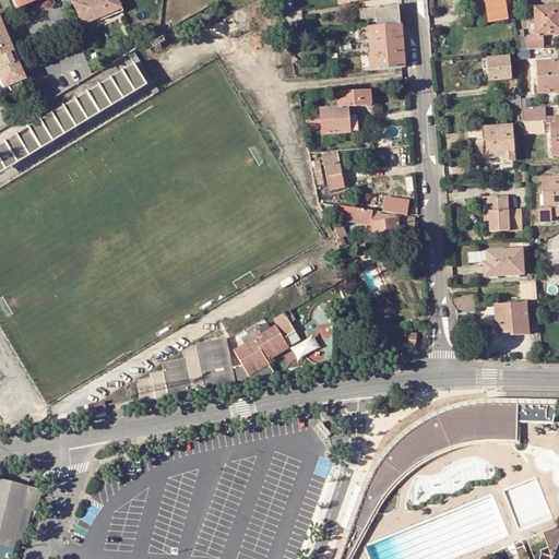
[(72,0),(82,22),(96,15),(95,12),(120,2),(118,0),(72,0)]
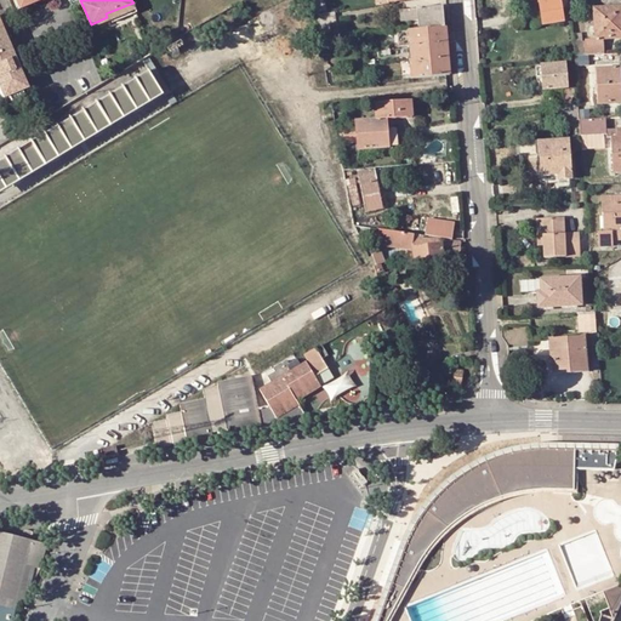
[(326,13),(324,0),(313,0),(317,16),(326,13)]
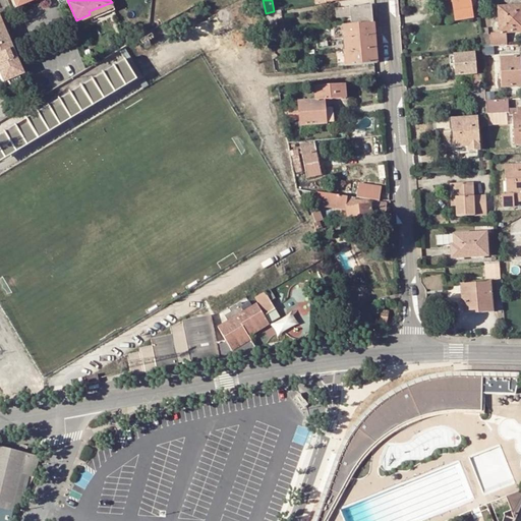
[(475,0),(452,0),(456,19),(473,17),(472,6),(476,6),(475,0)]
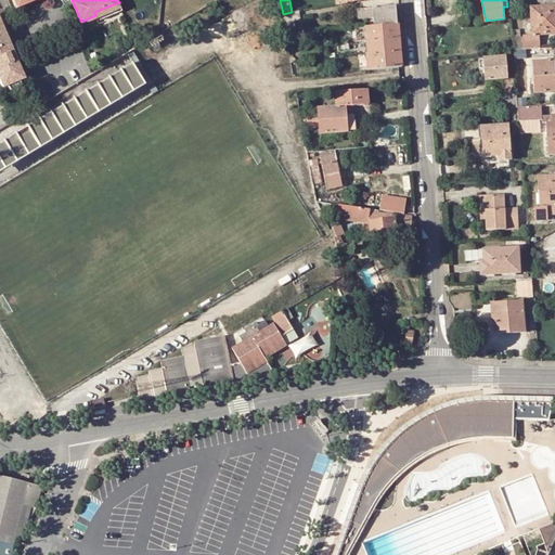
[(121,8),(119,2),(94,12),(95,15),(97,17),(121,8)]
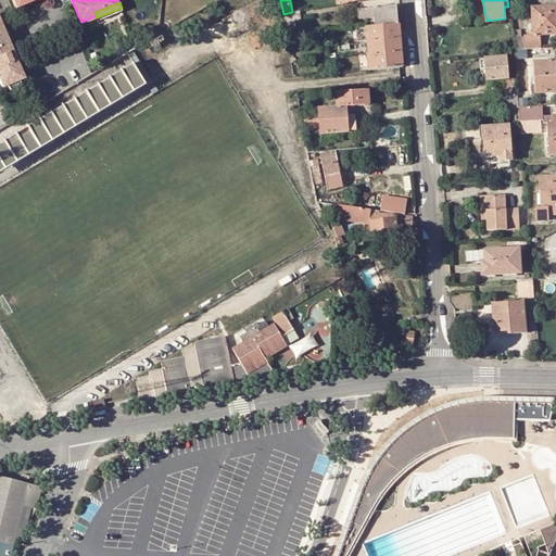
[(376,25),(395,23),(394,4),(358,8),(359,17),(376,16),(376,25)]
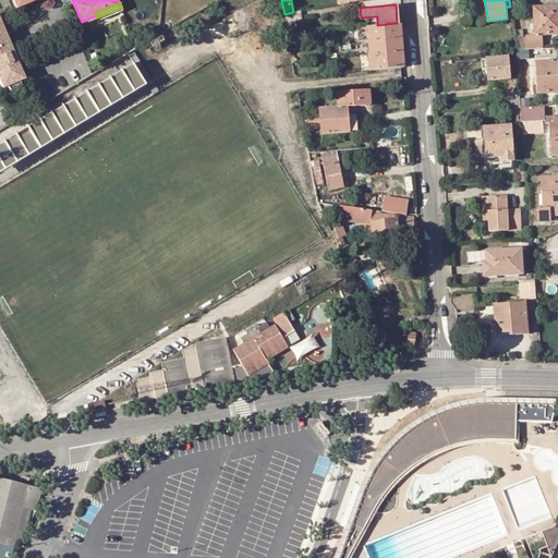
[(543,34),(557,32),(557,4),(534,7),(535,33),(525,34),(526,40),(526,48),(528,48),(544,47),(543,34)]
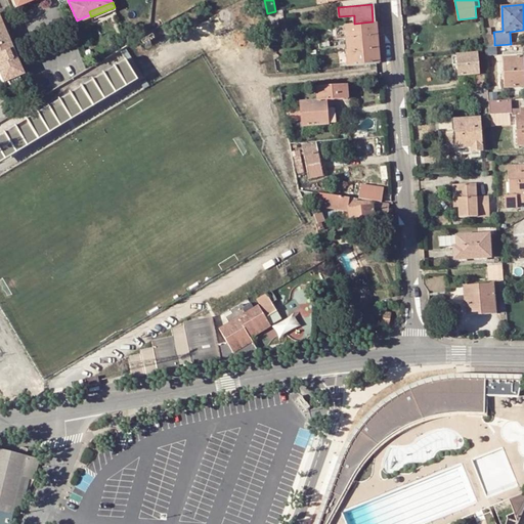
[(284,11),(269,13),(272,31),(279,30),(278,22),(285,20),(284,11)]
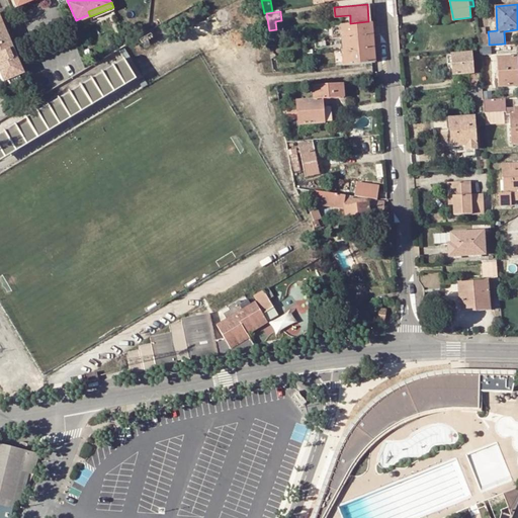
[(0,32),(4,31),(0,21),(0,82),(21,74),(11,50),(4,52),(0,40),(0,32)]
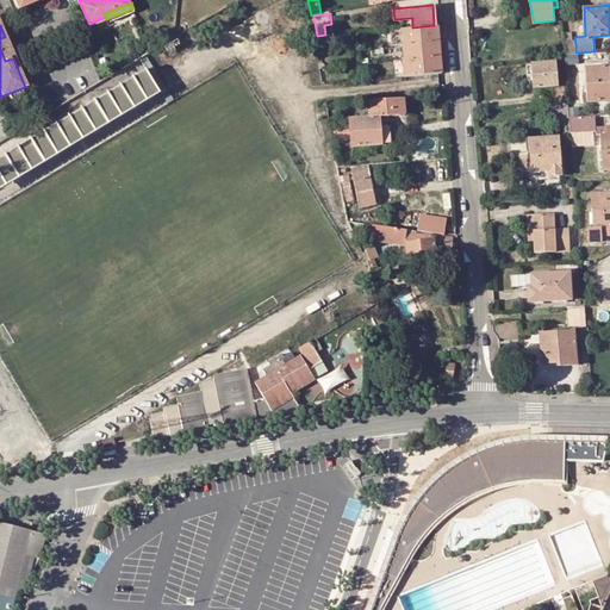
[(403,56),(403,64),(405,64),(405,75),(439,73),(442,73),(437,25),(434,25),(412,27),(399,29),(400,31),(403,31),(404,56),(403,56)]
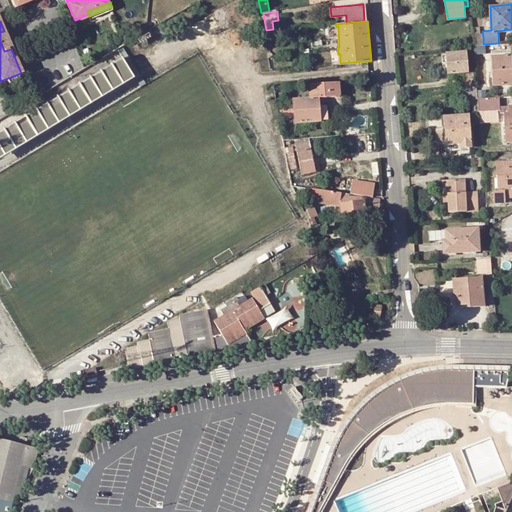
[(472,24),(473,38),(483,37),(482,31),(482,23),(472,24)]
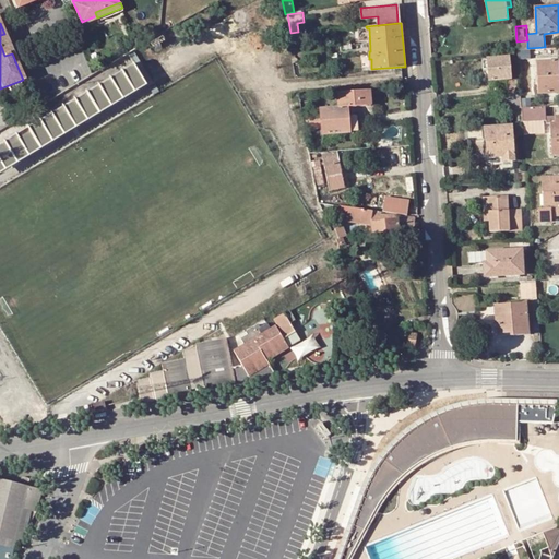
[(12,54),(4,34),(0,35),(0,44),(4,56),(12,54)]
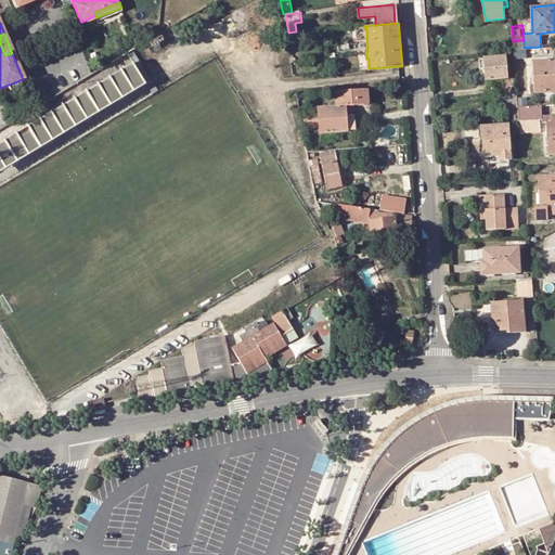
[(287,39),(292,61),(297,61),(293,38),(287,39)]
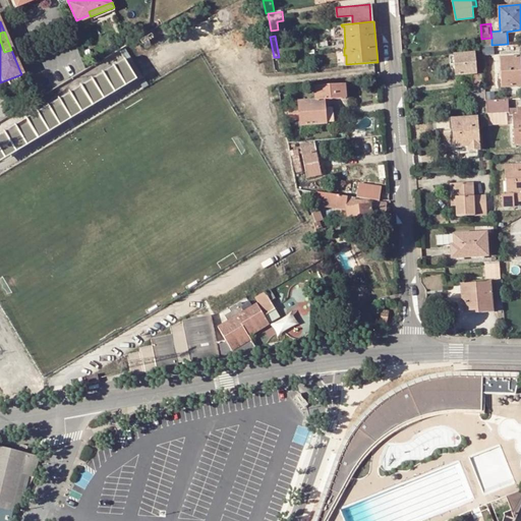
[(152,44),(148,39),(142,42),(146,47),(152,44)]
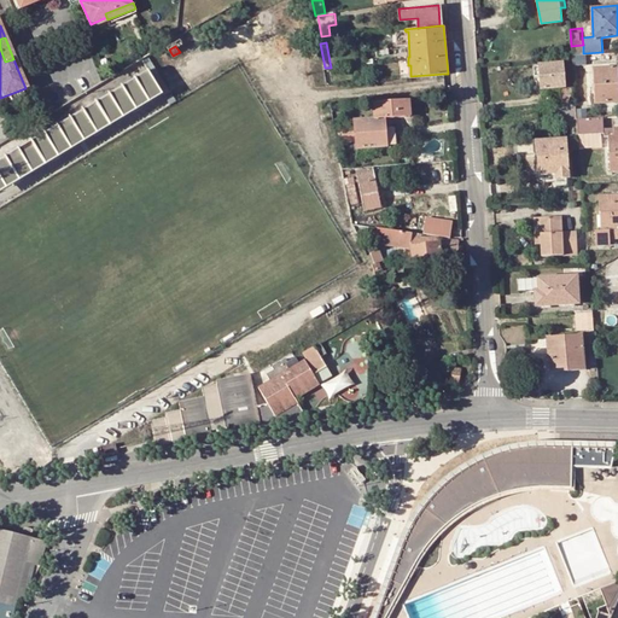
[(602,52),(584,53),(586,62),(602,62),(602,52)]
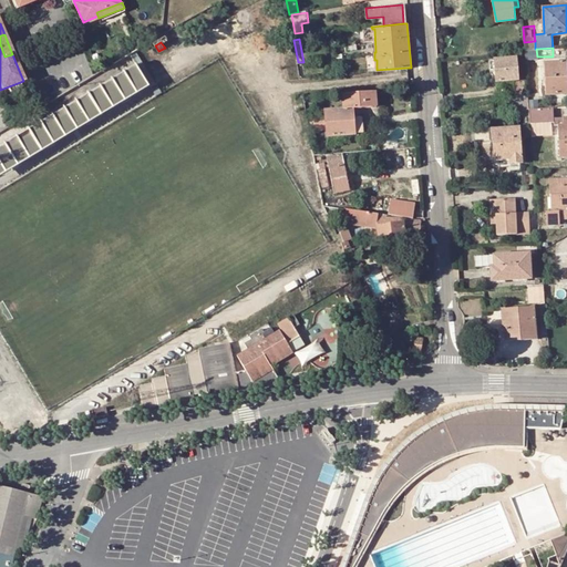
[(525,51),(525,58),(537,57),(536,49),(535,49),(525,49),(525,51)]
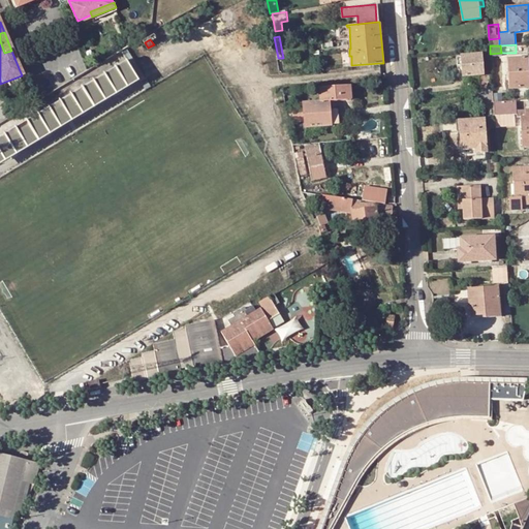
[(484,73),(481,53),(461,55),(462,74),(484,73)]
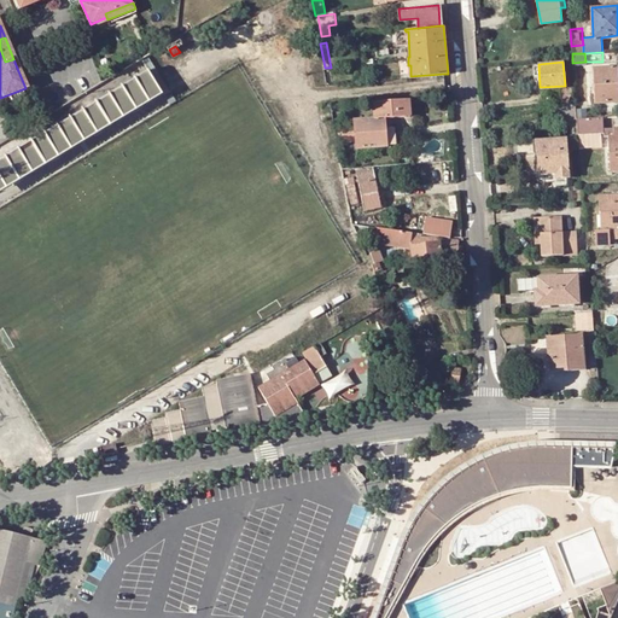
[(617,100),(617,79),(617,66),(594,68),(595,101),(617,100)]
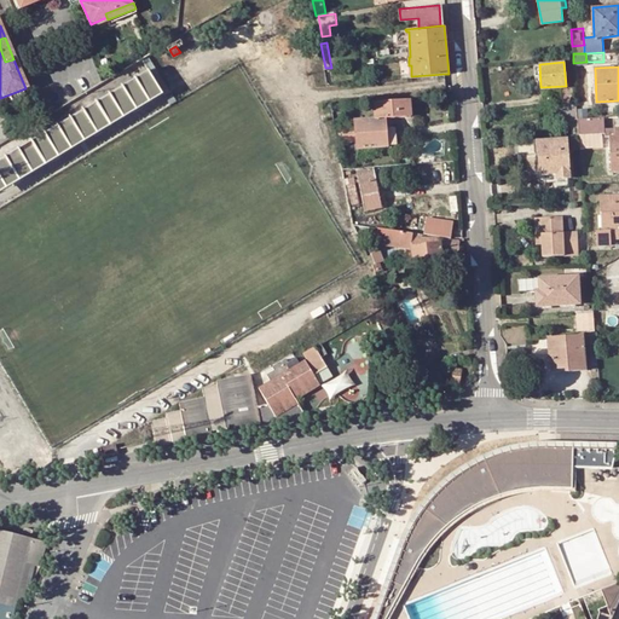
[(0,191),(163,93),(149,70),(0,158),(0,191)]
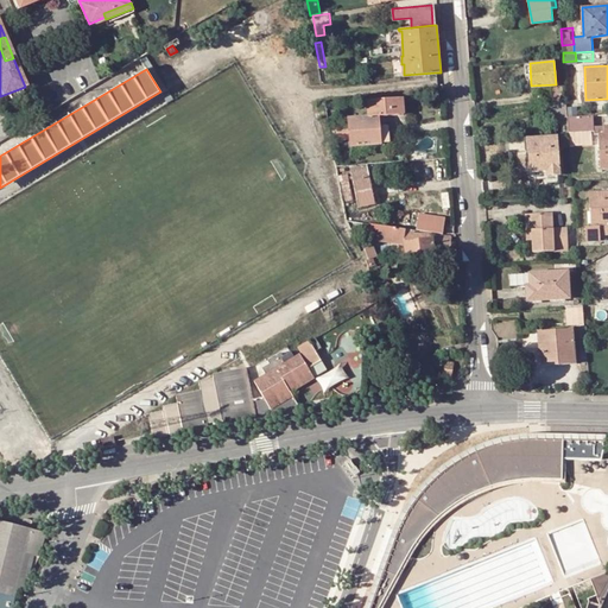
[(557,116),(557,128),(569,128),(568,116),(567,106),(567,96),(562,96),(561,87),(552,88),(553,97),(551,97),(552,116),(557,116)]
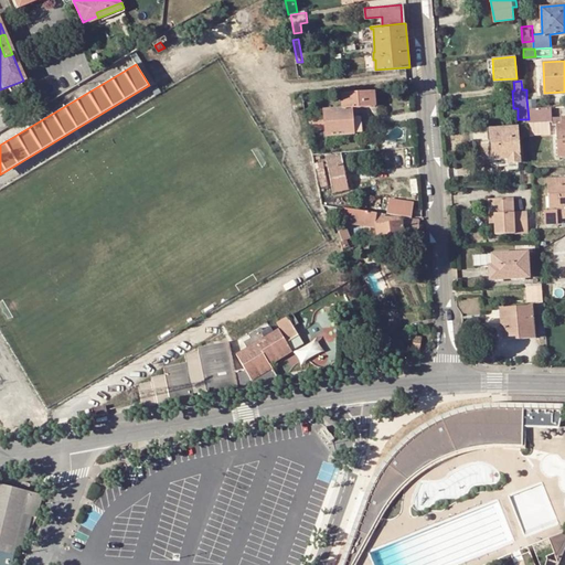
[(374,89),(341,92),(342,106),(323,108),(324,115),(310,116),(311,129),(326,128),(327,135),(354,134),(354,132),(360,131),(359,116),(353,116),(352,107),(375,105),(374,89)]
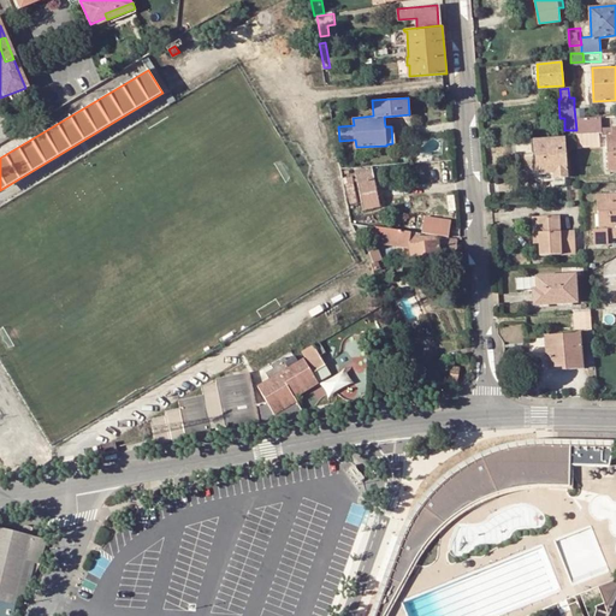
[(576,134),(603,131),(602,117),(582,117),(575,118),(576,130),(576,134)]
